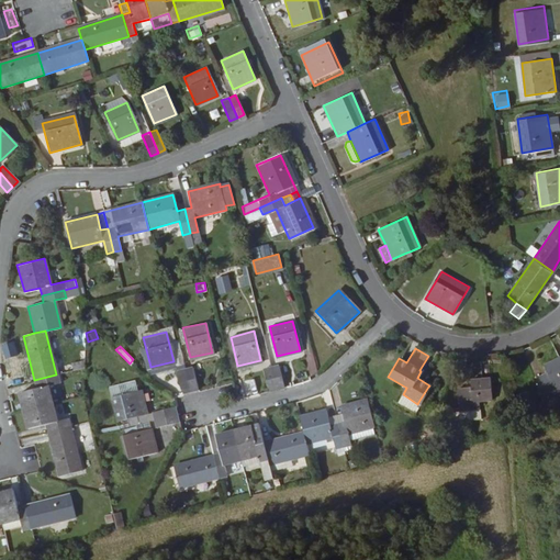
[(303,355),(306,372),(315,370),(312,353),(303,355)]
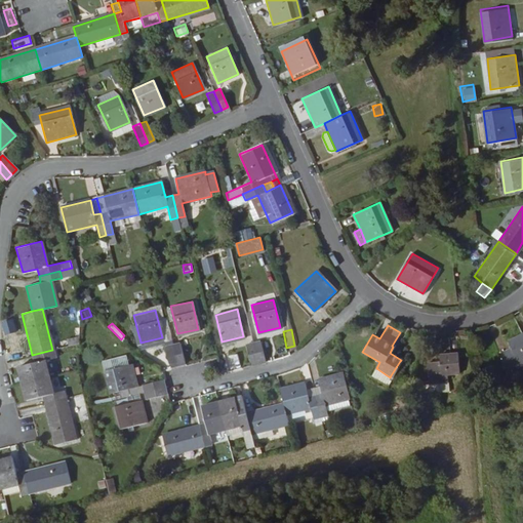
[(496,355),(505,372),(522,362),(522,359),(521,356),(522,355),(522,332),(509,340),(512,347),(496,355)]
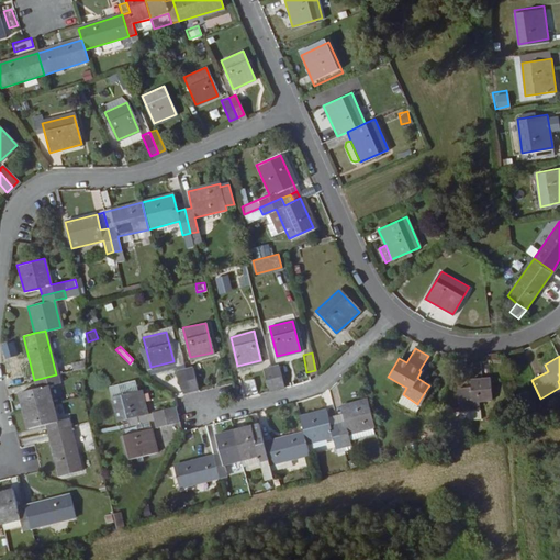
[(283,383),(278,361),(270,364),(276,384),(283,383)]
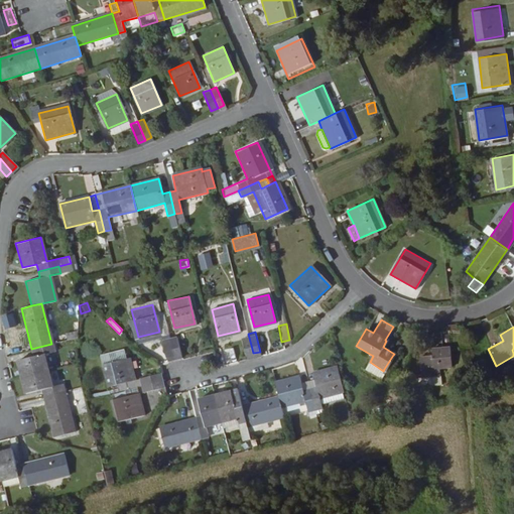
[(179,353),(174,333),(168,335),(172,354),(179,353)]
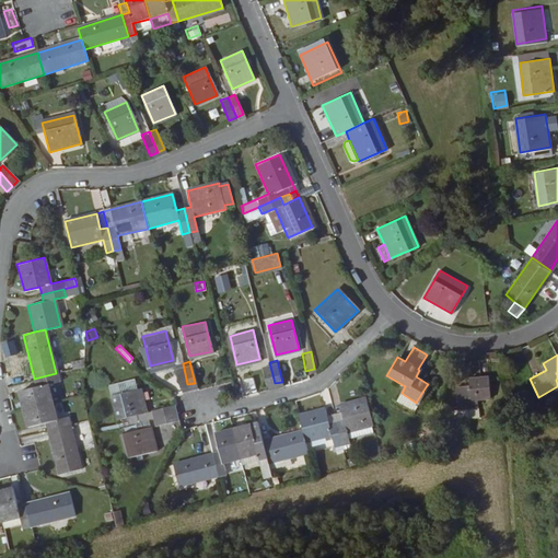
[(275,383),(269,362),(262,364),(266,385),(275,383)]
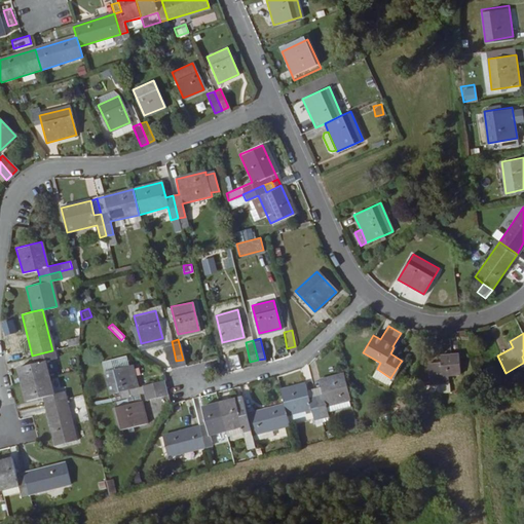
[(176,361),(172,341),(163,343),(169,363),(176,361)]
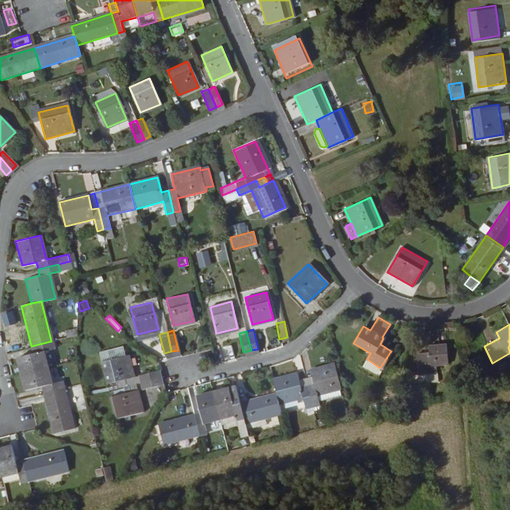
[(47,367),(43,351),(53,349),(51,341),(31,346),(33,353),(17,357),(21,373),(47,367)]
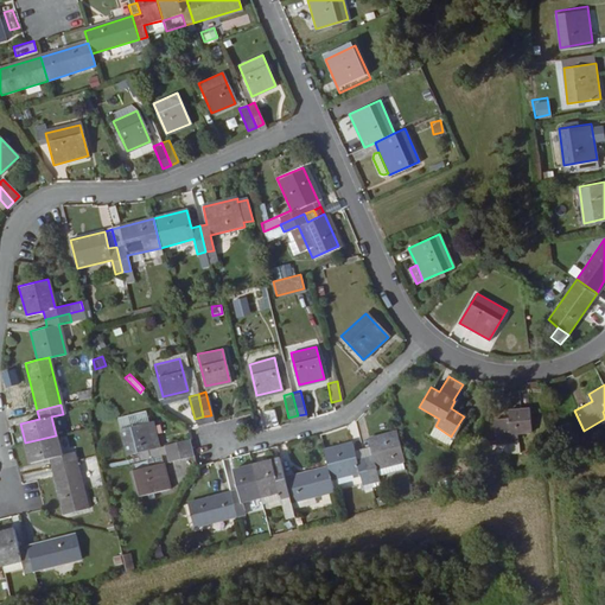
[(533,432),(530,409),(510,411),(510,419),(495,420),(496,444),(518,441),(517,433),(533,432)]
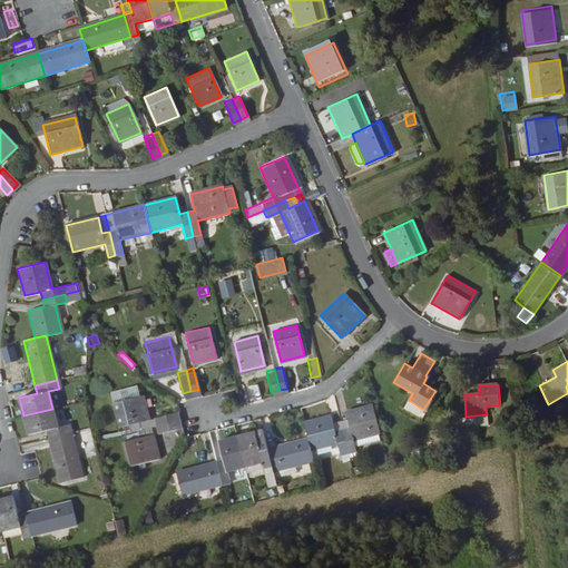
[(429,410),(438,394),(434,392),(424,408),(429,410)]
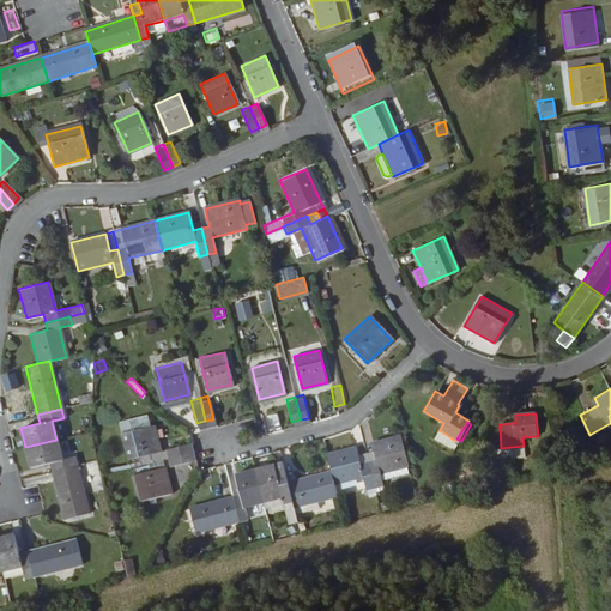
[(121,434),(127,459),(159,452),(153,425),(121,434)]
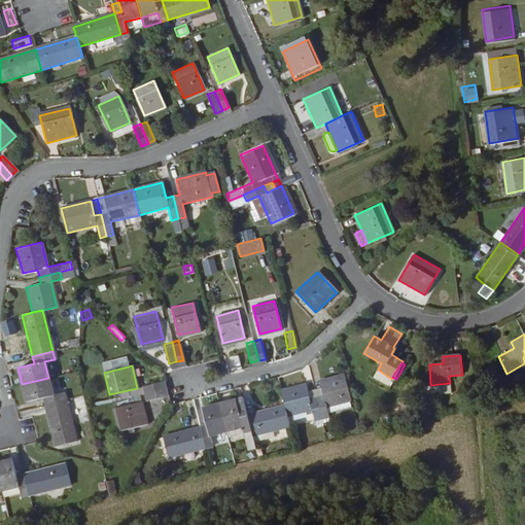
[(387,386),(391,379),(378,370),(373,378),(387,386)]
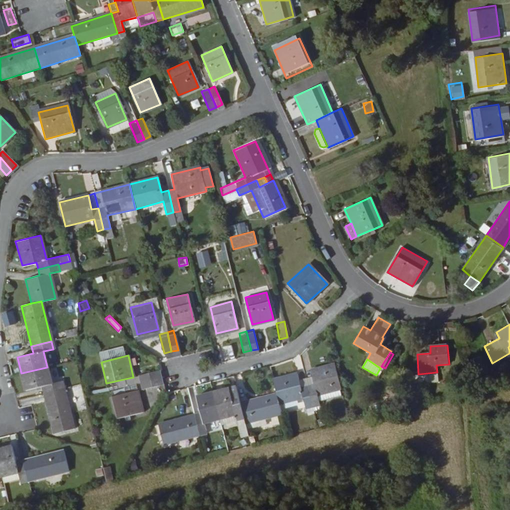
[(341,388),(335,364),(311,370),(313,379),(314,386),(307,387),(312,407),(320,406),(319,402),(317,394),(341,388)]
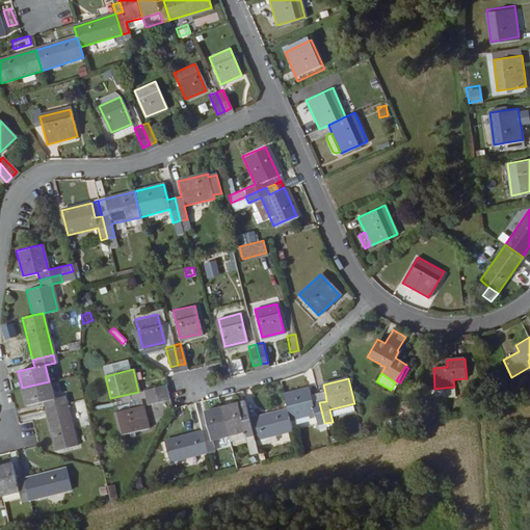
[(54,399),(49,381),(22,388),(26,405),(43,401),(45,408),(65,403),(63,396),(54,399)]
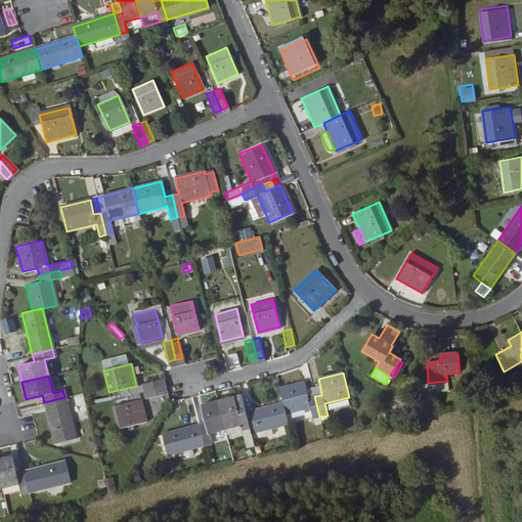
[(163,386),(162,379),(141,384),(143,391),(163,386)]
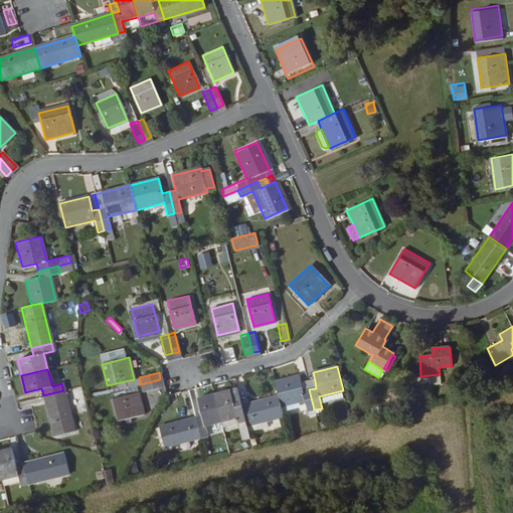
[(440,384),(440,374),(420,376),(421,385),(440,384)]
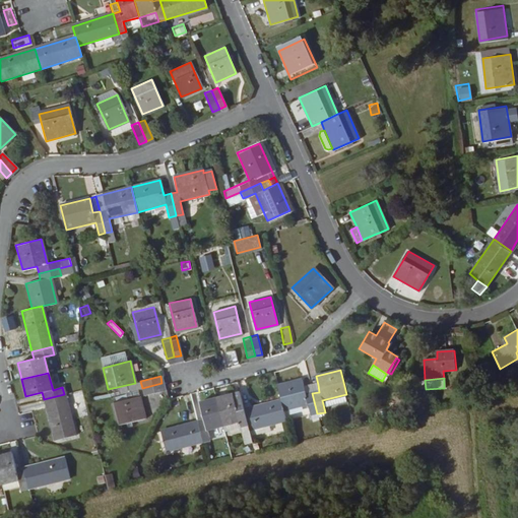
[(317,413),(312,393),(306,395),(304,388),(302,380),(277,386),(280,400),(283,410),(309,404),(311,415),(317,413)]
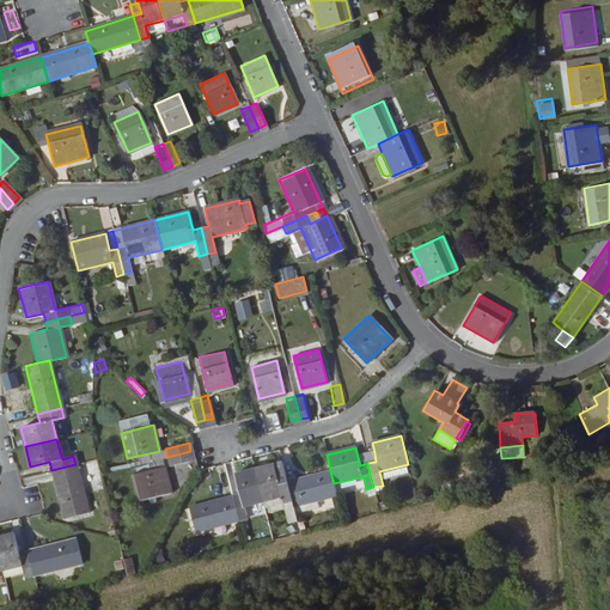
[(193,459),(190,451),(168,457),(170,465),(193,459)]
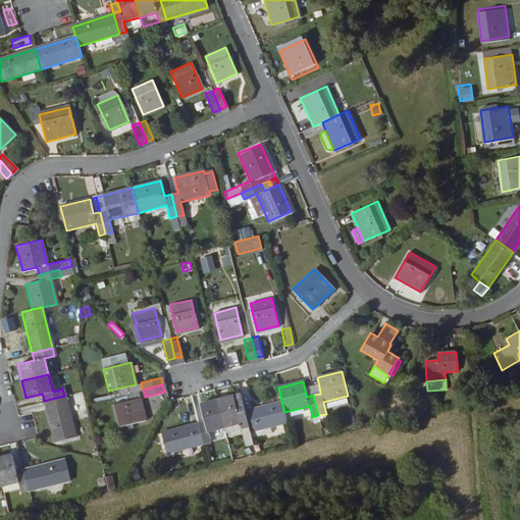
[(320,394),(319,386),(311,387),(313,395),(320,394)]
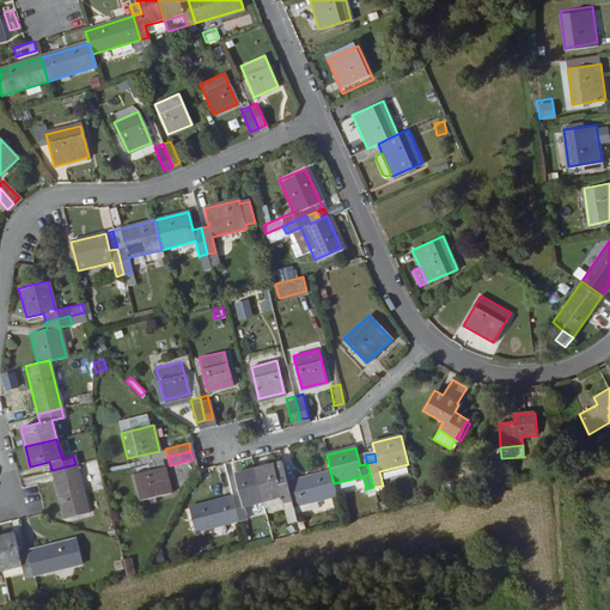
[(163,468),(162,458),(147,462),(147,464),(148,470),(163,468)]
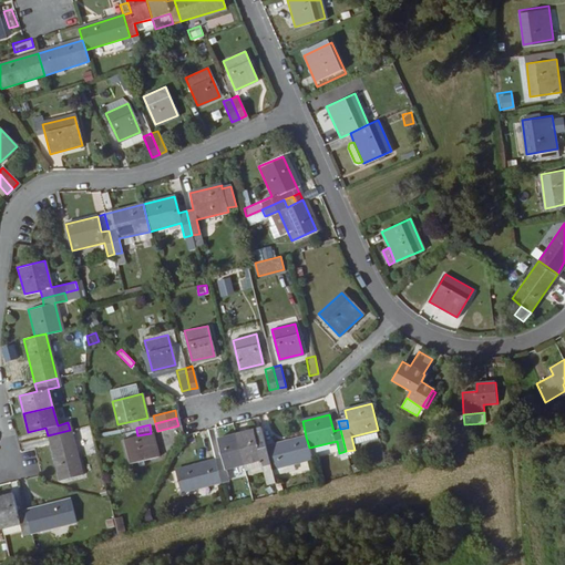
[(264,437),(262,428),(255,430),(256,439),(264,437)]
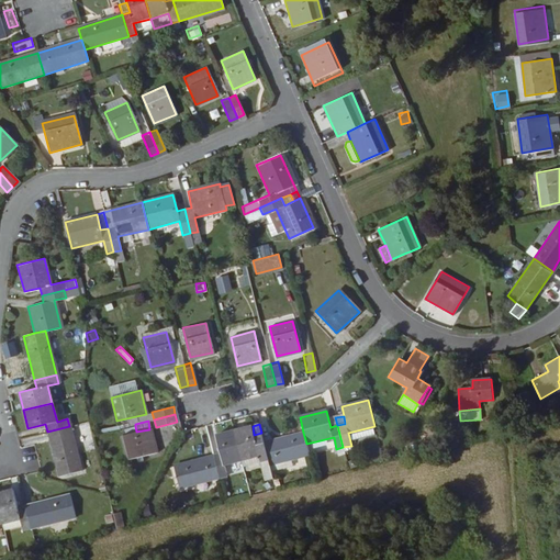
[(81,477),(69,426),(47,432),(58,477),(70,473),(71,480),(81,477)]
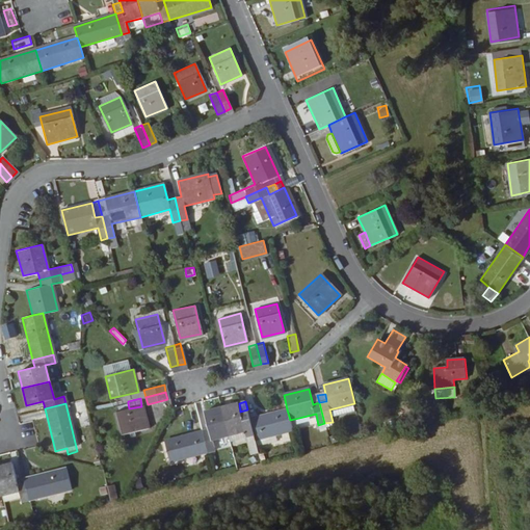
[(148,428),(141,406),(129,408),(128,403),(118,405),(120,412),(114,413),(120,435),(148,428)]
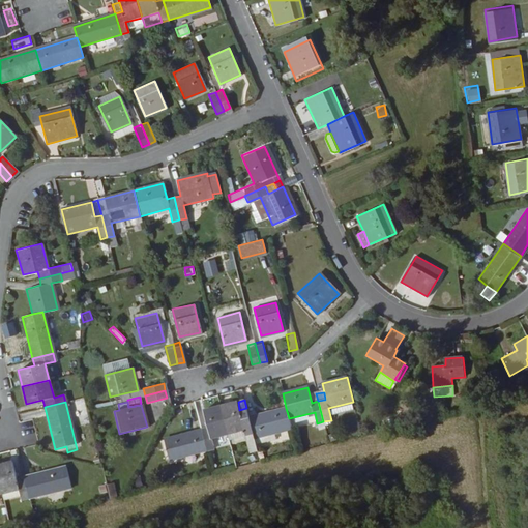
[(254,438),(248,417),(246,408),(239,410),(238,402),(221,406),(227,434),(244,430),(246,440),(254,438)]
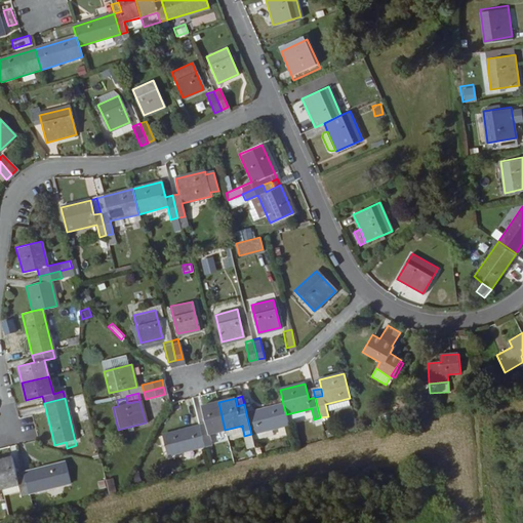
[(327,412),(352,406),(350,398),(325,404),(327,412)]
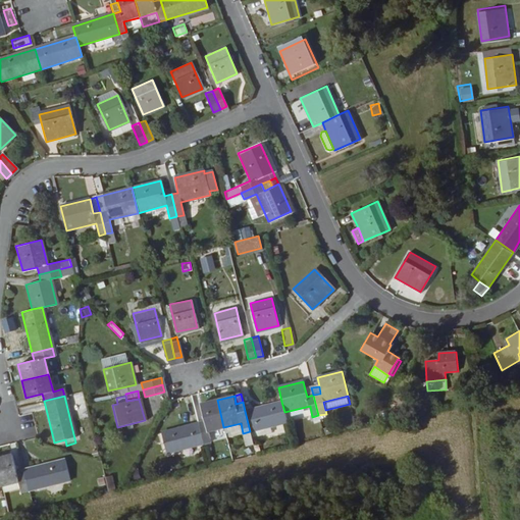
[(223,427),(217,400),(201,404),(205,421),(198,423),(203,444),(210,442),(207,431),(223,427)]
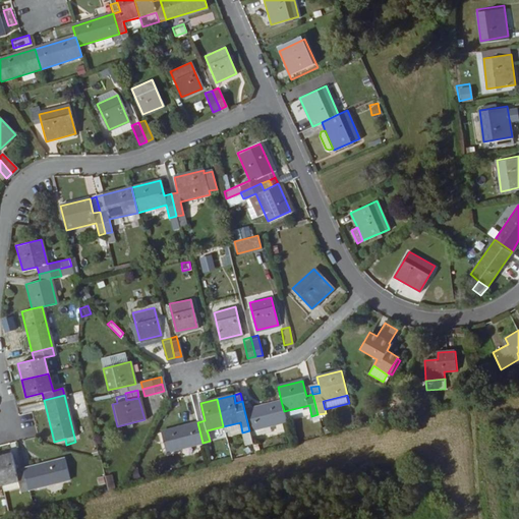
[(284,411),(281,401),(244,410),(249,430),(286,420),(284,411)]
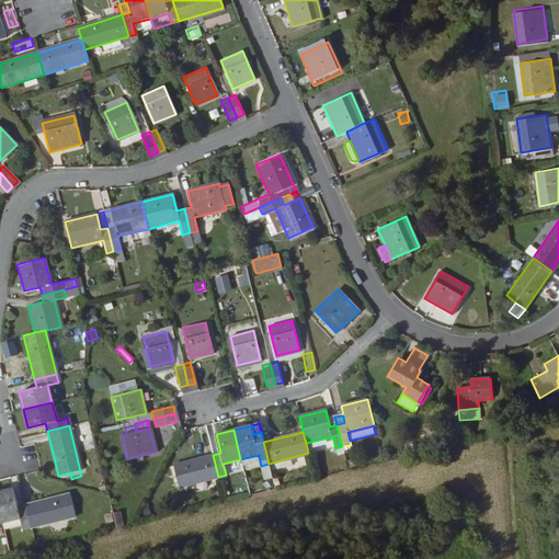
[(218,477),(213,455),(173,465),(179,487),(218,477)]
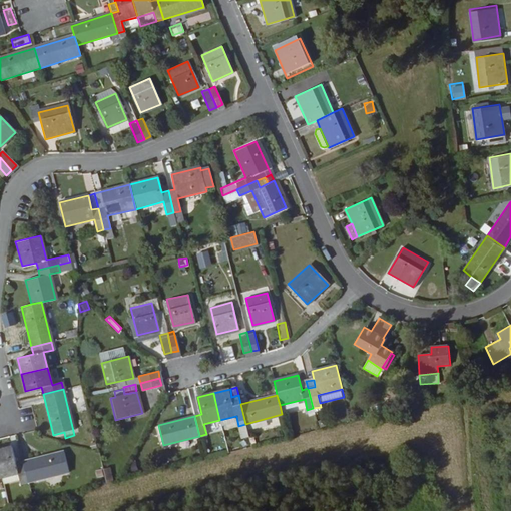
[(27,481),(22,462),(15,463),(11,446),(0,449),(0,473),(1,478),(14,474),(18,474),(19,479),(20,483),(27,481)]
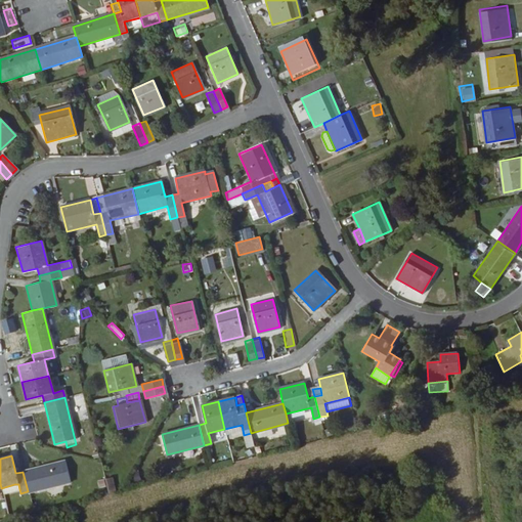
[(69,482),(64,462),(23,472),(28,491),(69,482)]
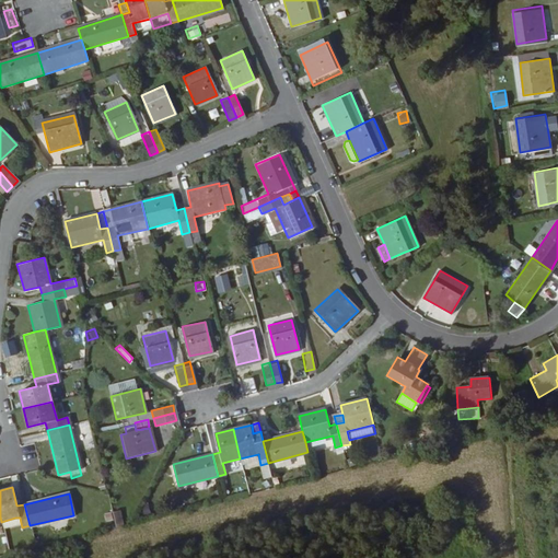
[(119,507),(112,509),(115,524),(123,522),(119,507)]
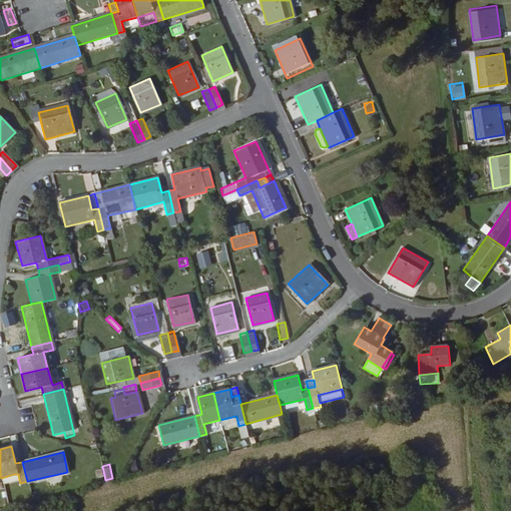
[(3,484),(19,479),(18,474),(14,474),(1,478),(3,484)]
